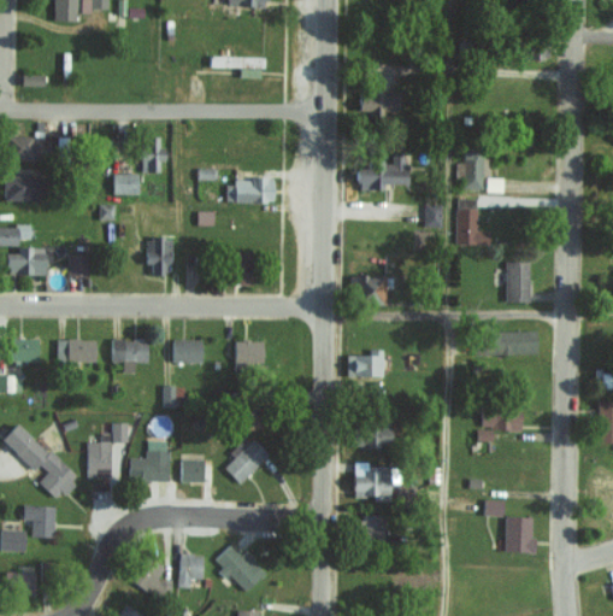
[(107,0),(82,0),(82,11),(108,11),(107,0)]
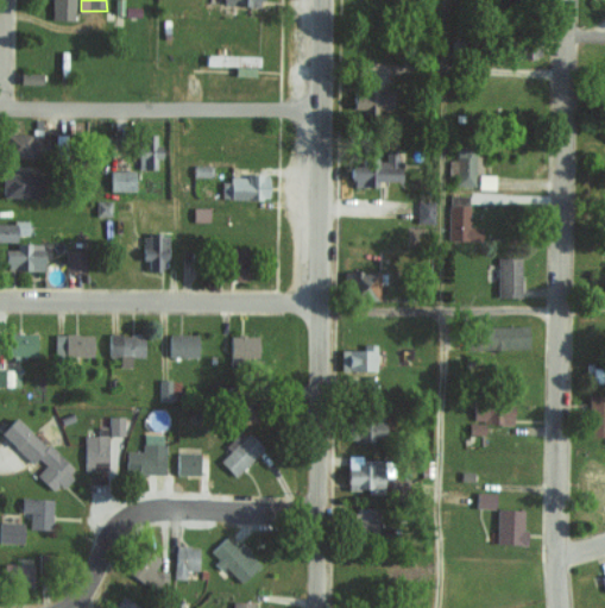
[(259,76),(260,56),(208,55),(208,66),(238,67),(237,76),(259,76)]
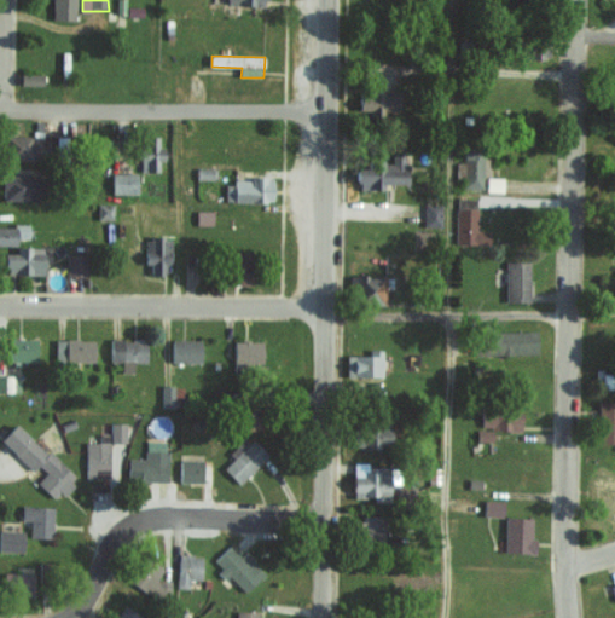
[(23,86),(44,86),(45,75),(23,75),(23,86)]
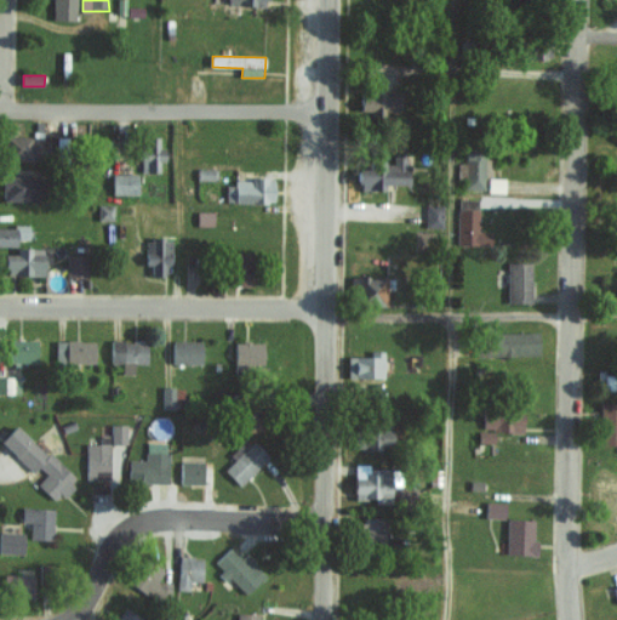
[(363,117),(404,117),(403,92),(363,94),(363,117)]
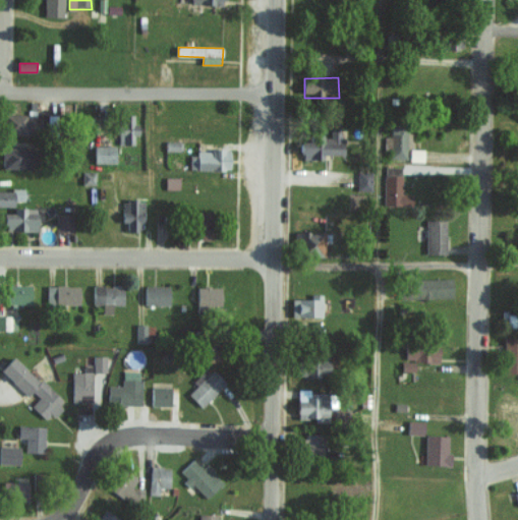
[(5,135),(37,136),(38,116),(6,115),(5,135)]
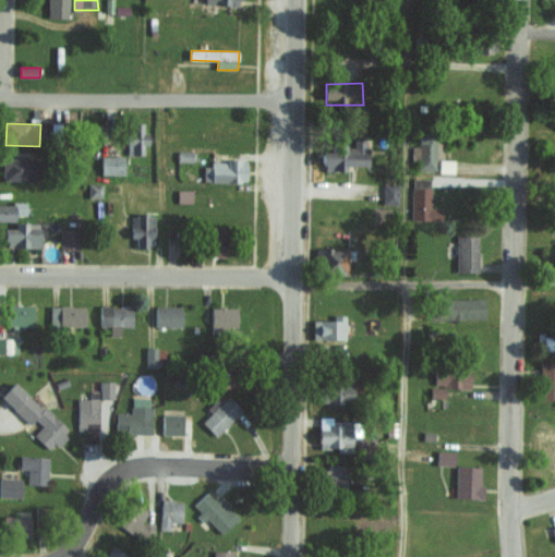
[(147,156),(147,124),(130,124),(129,156),(147,156)]
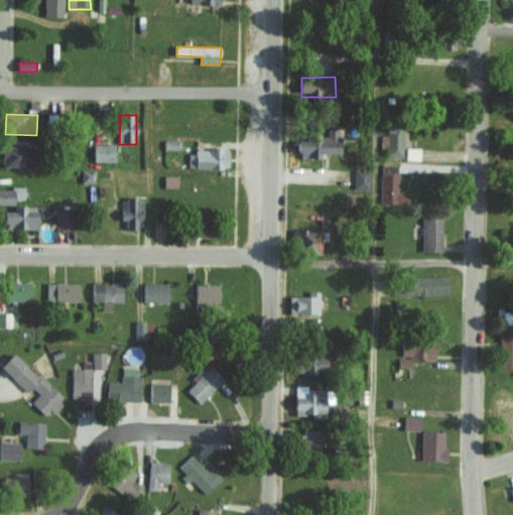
[(387,124),(388,158),(405,158),(404,124),(387,124)]
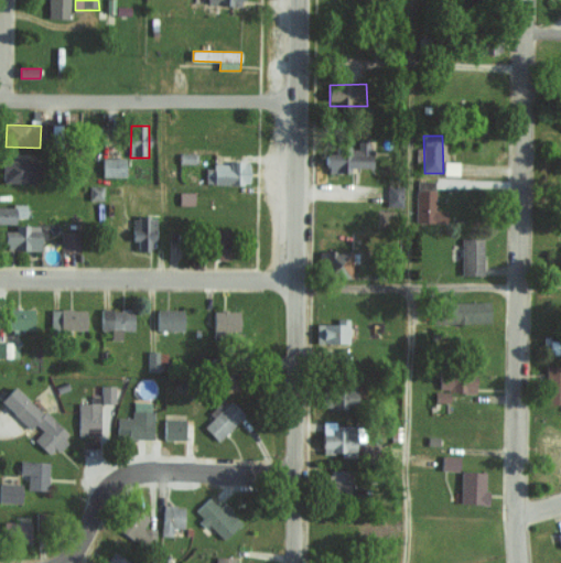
[(371,141),(359,141),(359,149),(327,150),(328,174),(353,173),(353,169),(373,169),(371,141)]
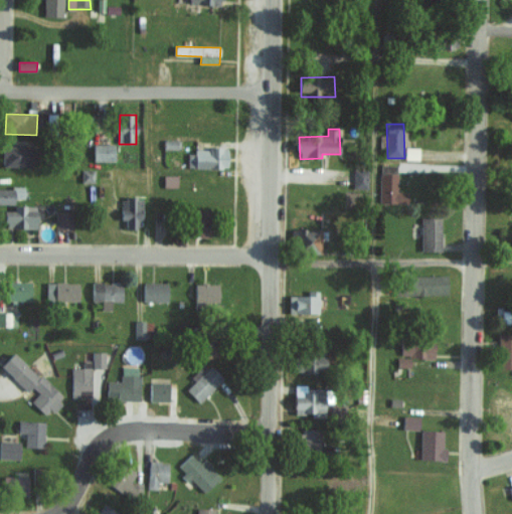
[(117,145),(96,145),(95,162),(116,162),(117,145)]
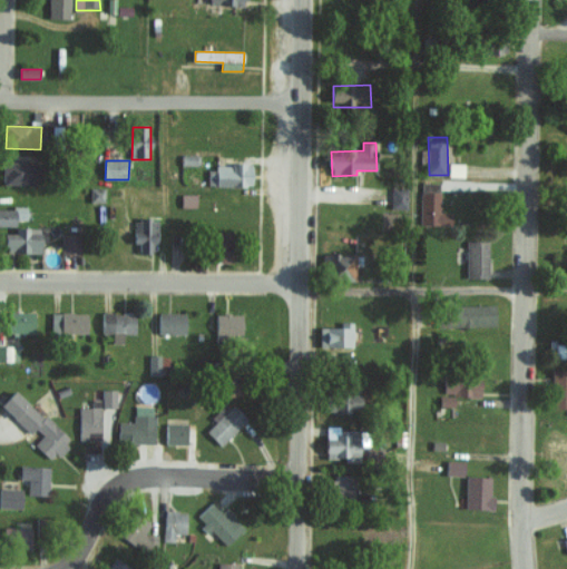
[(3,185),(40,186),(41,163),(5,162),(3,185)]
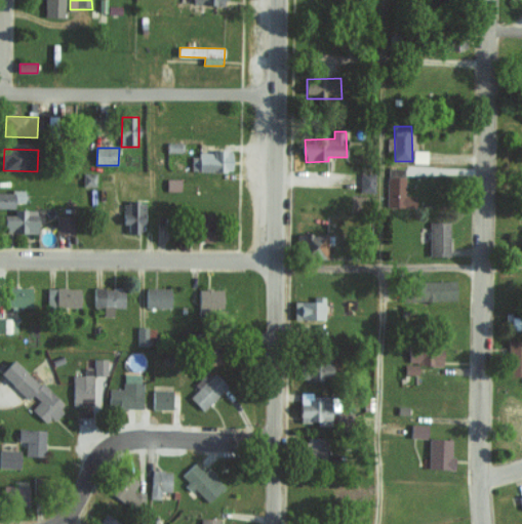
[(429,164),(429,152),(415,151),(414,163),(429,164)]
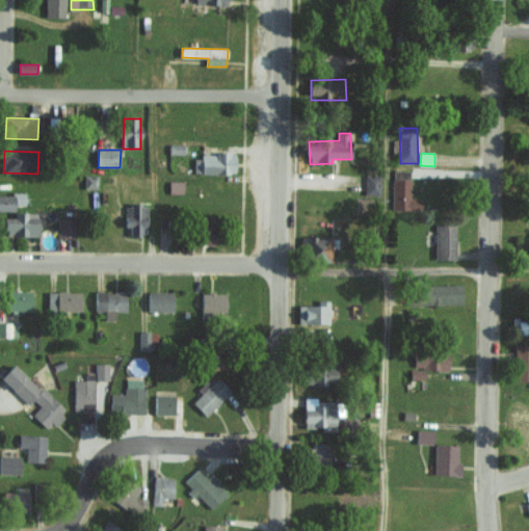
[(195,175),(237,175),(237,155),(195,155),(195,175)]
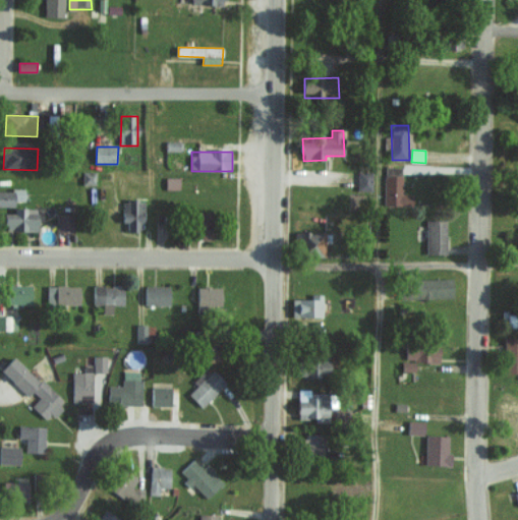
[(373,191),(375,172),(359,172),(358,190),(373,191)]
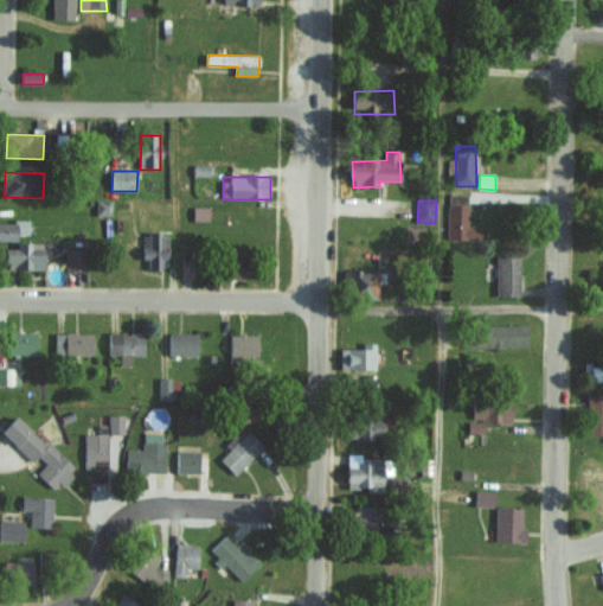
[(97,216),(113,217),(114,202),(97,202),(97,216)]
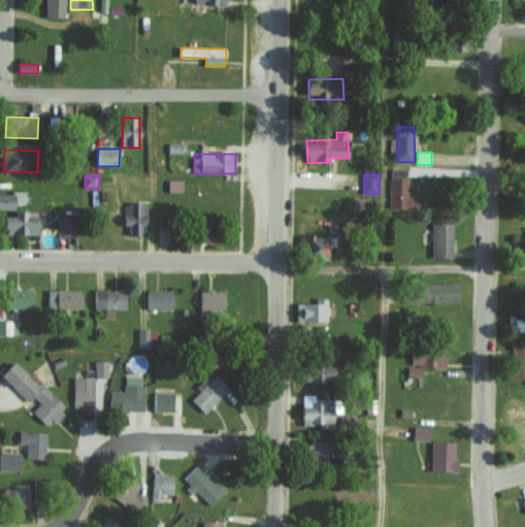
[(390,209),(419,210),(420,197),(408,197),(409,179),(391,179),(390,209)]
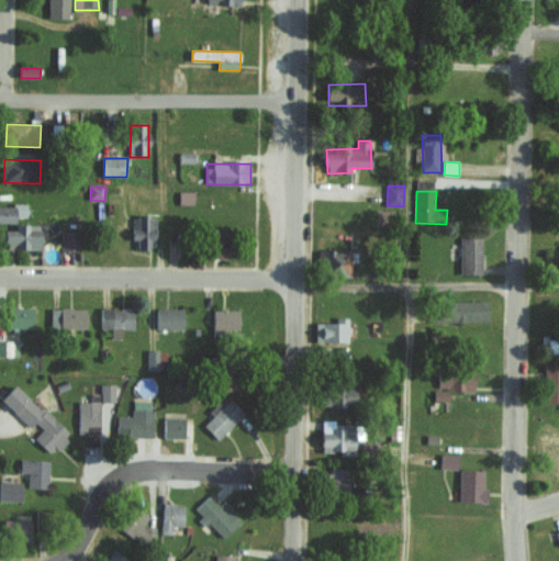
[(0,205),(0,223),(17,223),(17,219),(29,217),(28,205),(0,205)]
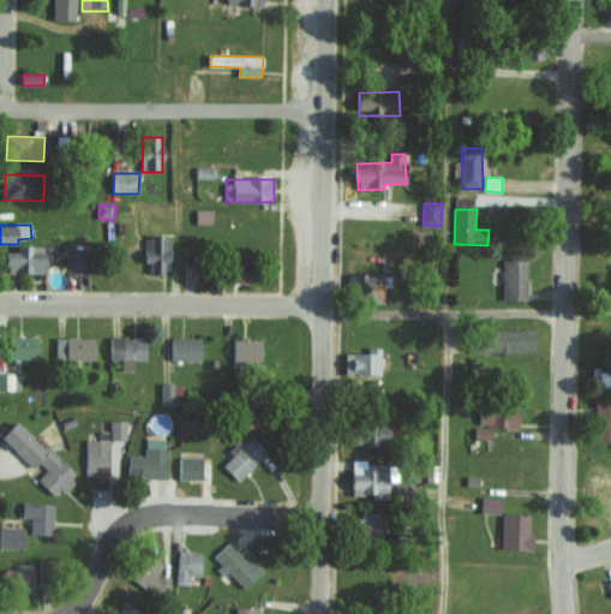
[(147,264),(153,264),(153,274),(172,274),(172,238),(147,238),(147,264)]
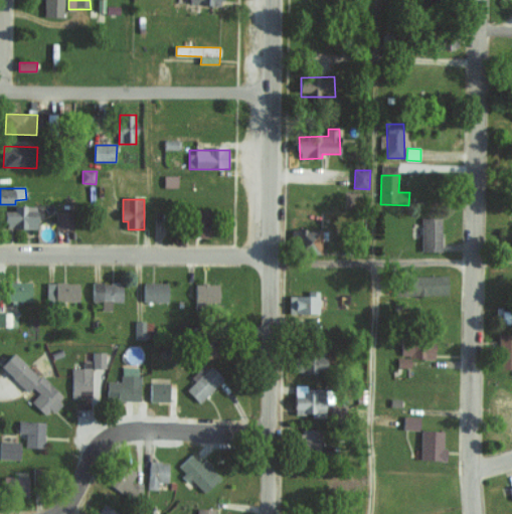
[(38,229),(39,206),(16,206),(16,211),(5,211),(5,228),(38,229)]
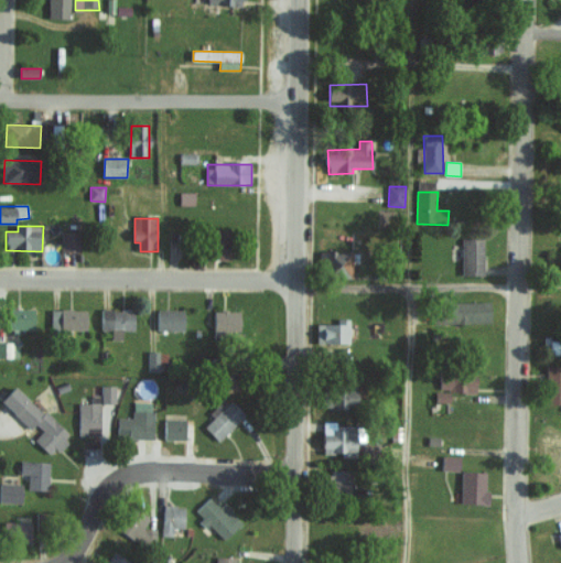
[(233,259),(232,230),(212,230),(213,259),(233,259)]
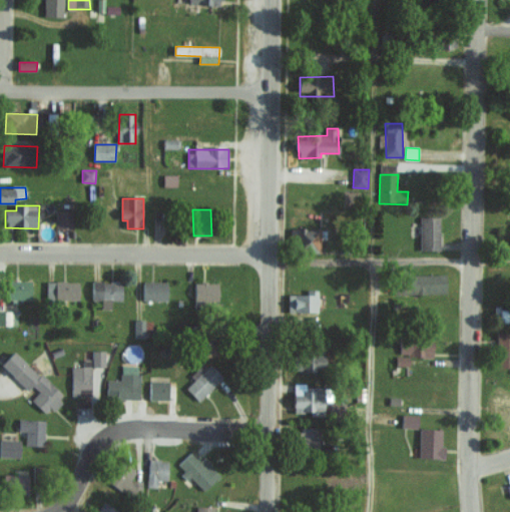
[(74,229),(75,212),(58,211),(57,229),(74,229)]
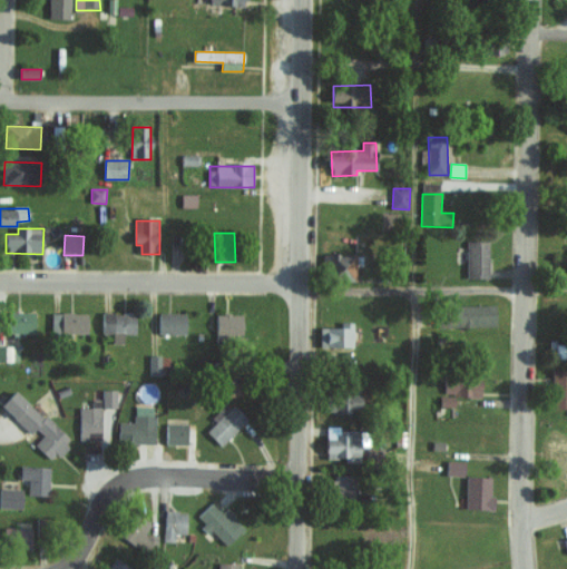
[(468,280),(490,280),(490,243),(468,242),(468,280)]
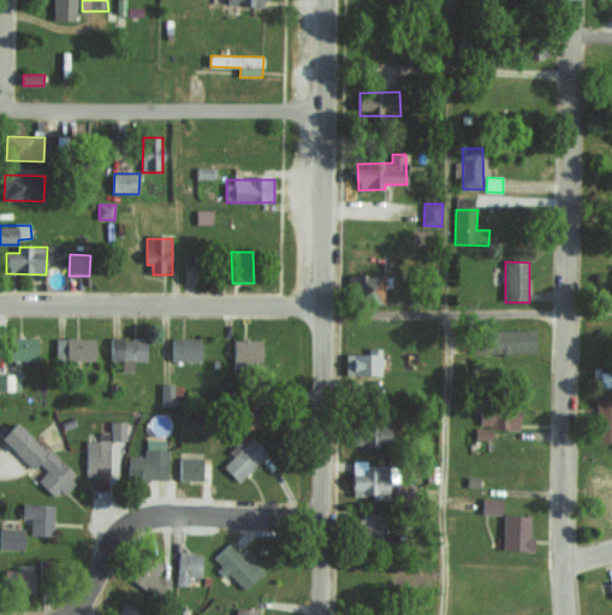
[(386,305),(386,275),(352,276),(352,305),(386,305)]
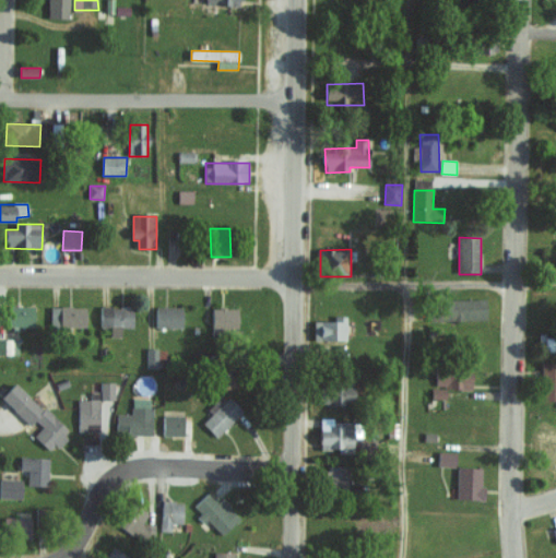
[(488,320),(487,300),(441,300),(442,321),(488,320)]
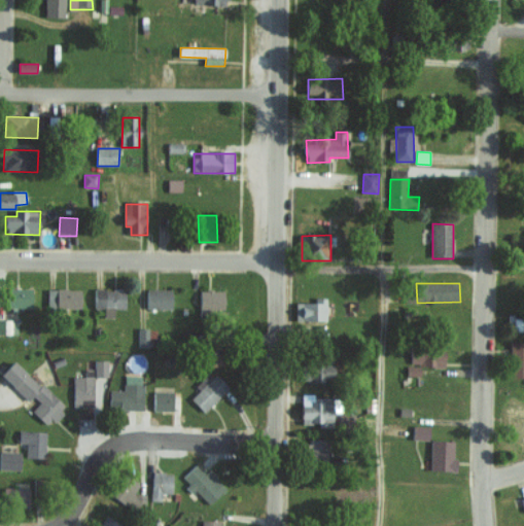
[(34,308),(33,289),(10,289),(10,309),(34,308)]
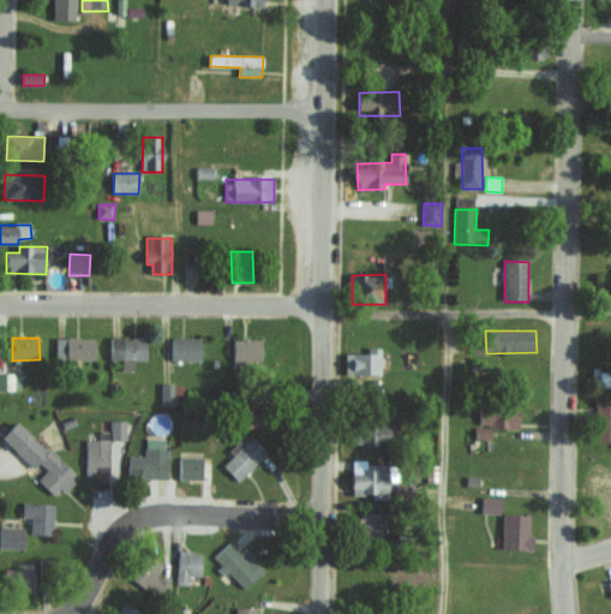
[(96,361),(96,339),(58,338),(58,359),(96,361)]
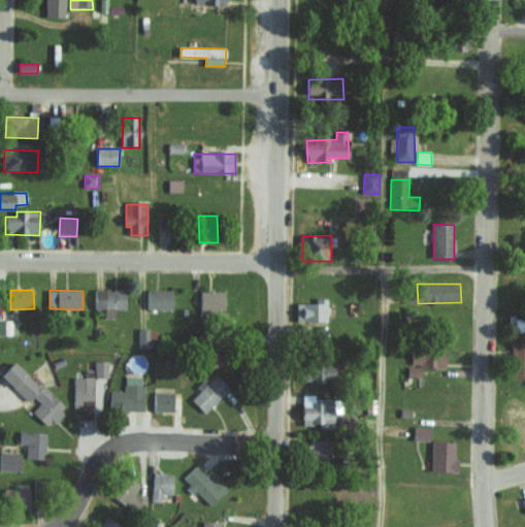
[(127,310),(127,290),(96,290),(96,308),(105,309),(105,319),(117,319),(117,310),(127,310)]
